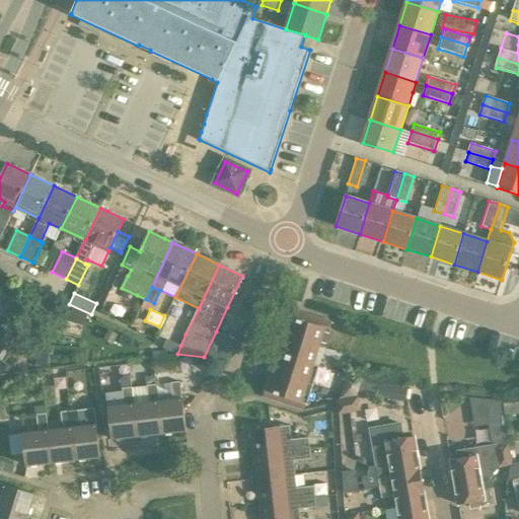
[(331,329),(330,329),(332,323),(291,310),(285,328),(282,341),(274,364),(269,381),(264,397),(304,411),(306,404),(308,405),(331,329)]
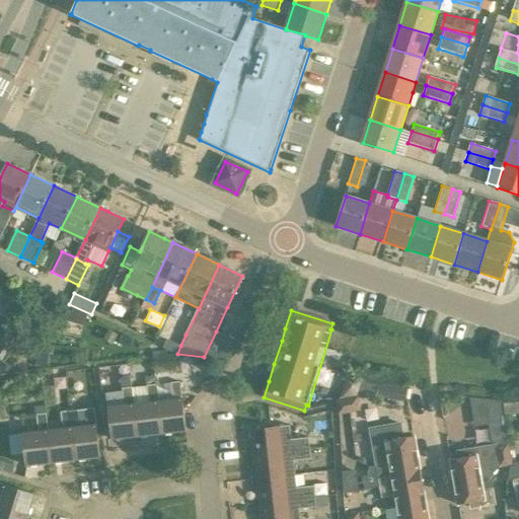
[(0,358),(2,360),(14,341),(0,330),(0,358)]
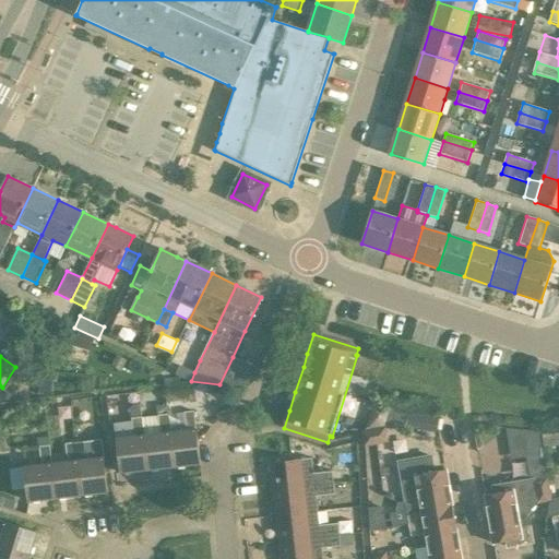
[(176,375),(191,381),(194,372),(180,366),(176,375)]
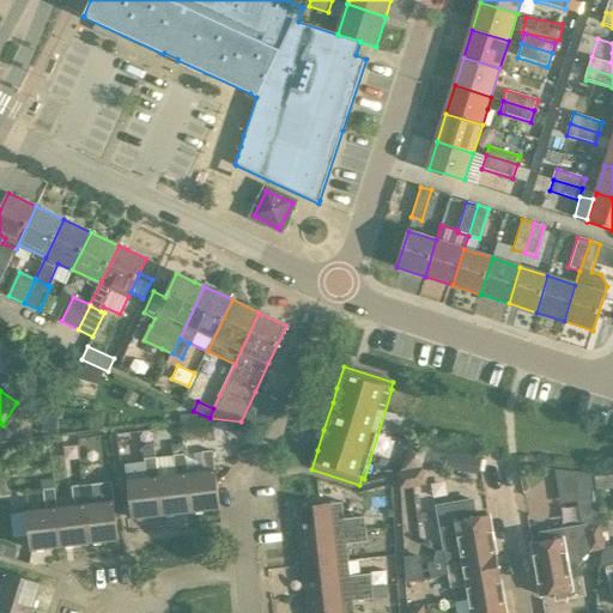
[(180,423),(182,442),(213,438),(211,419),(180,423)]
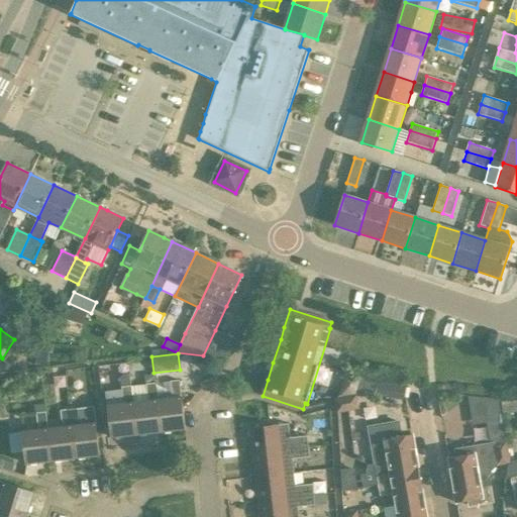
[(356,394),(363,378),(345,376),(337,397),(343,396),(356,394)]
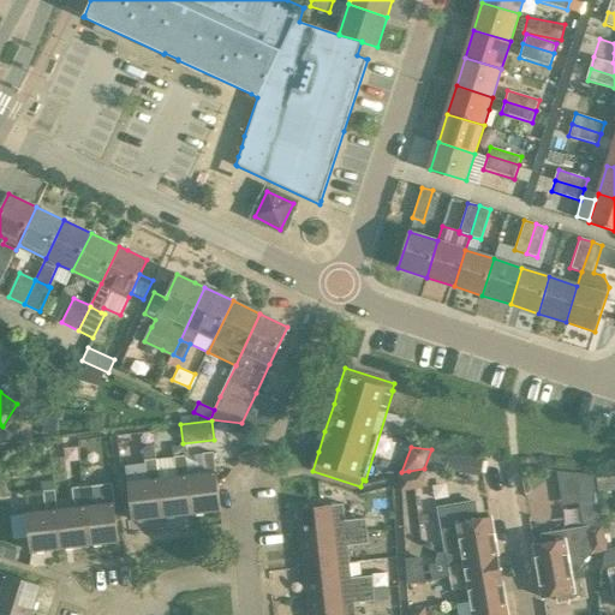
[(203,454),(204,475),(187,477),(191,515),(222,512),(219,473),(216,473),(214,453),(203,454)]
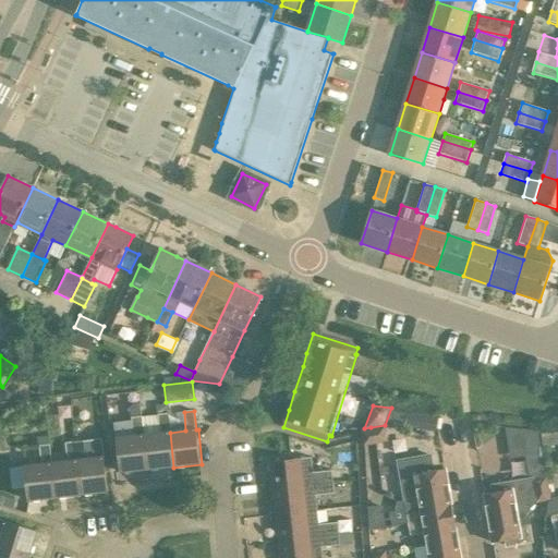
[(405,411),(403,426),(436,432),(438,416),(405,411)]
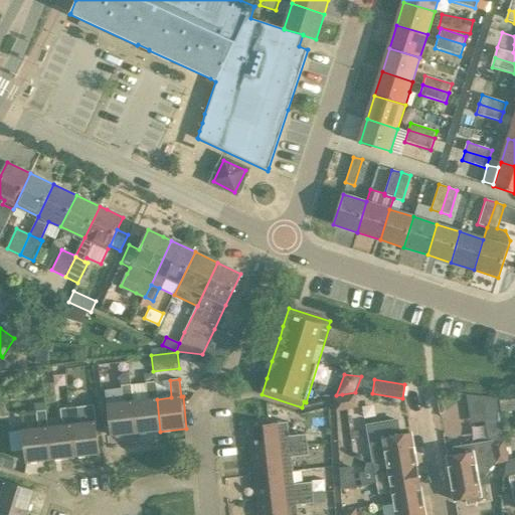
[(146,383),(148,400),(133,402),(136,435),(160,432),(157,399),(155,382),(146,383)]
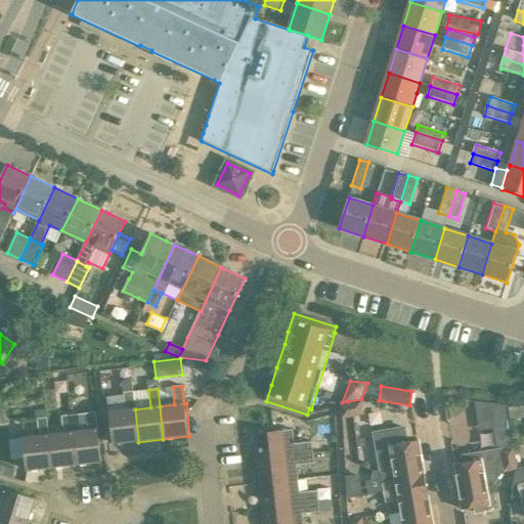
[(116,444),(138,442),(135,409),(133,392),(124,393),(126,410),(112,411),(112,415),(116,442),(116,444)]
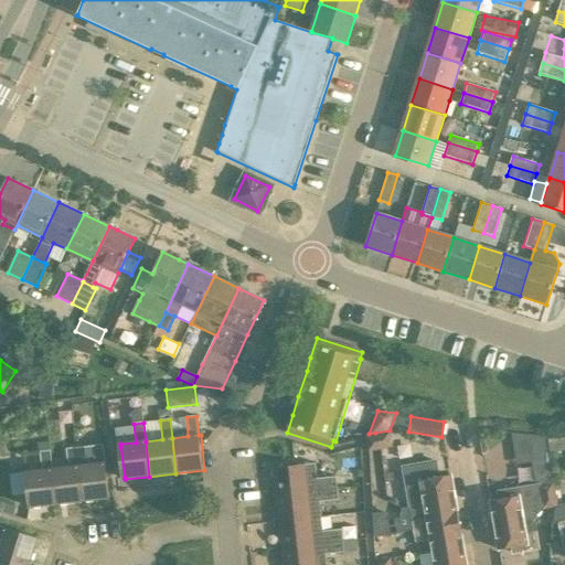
[(68,468),(52,470),(51,470),(55,505),(82,502),(77,467),(78,467),(76,448),(75,449),(73,430),(64,432),(68,468)]
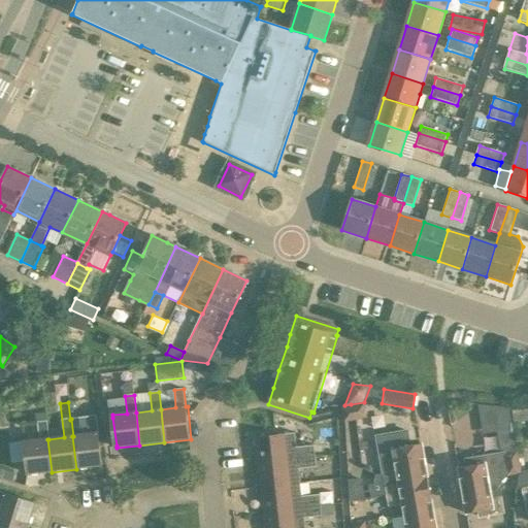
[(365,405),(352,407),(354,423),(367,421),(365,405)]
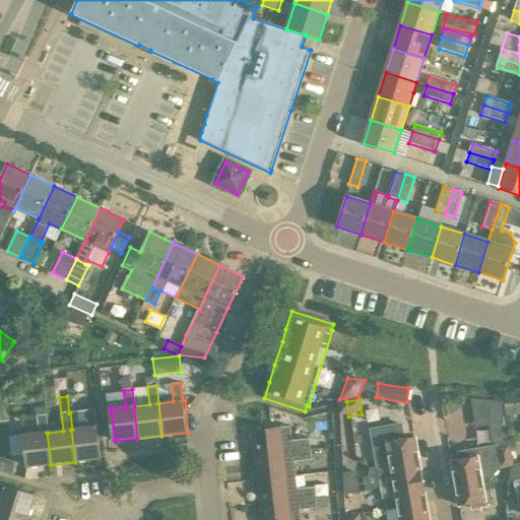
[(37,416),(46,415),(44,401),(34,402),(35,416),(36,416),(37,416)]
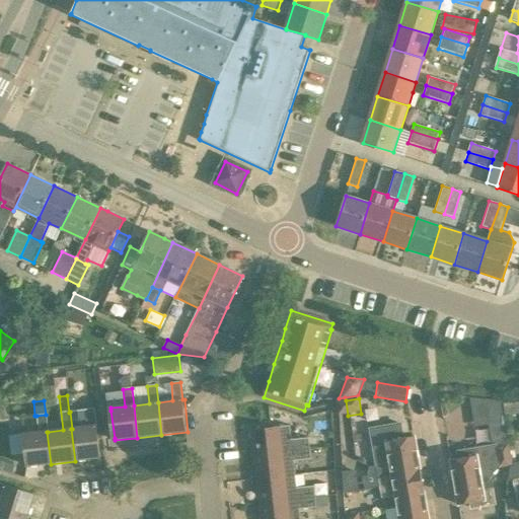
[(337,418),(348,416),(346,400),(335,402),(337,418)]
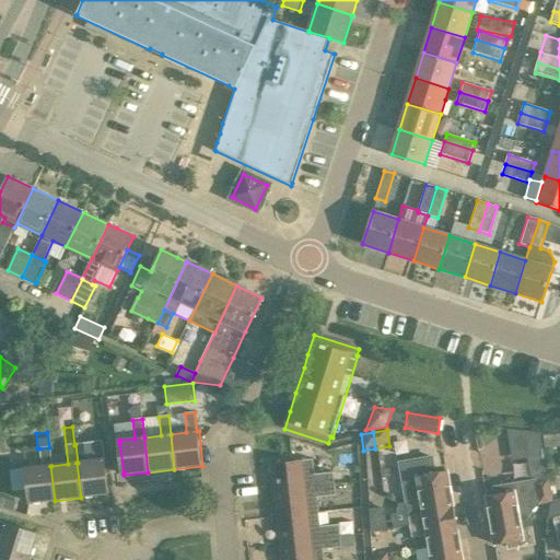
[(559,432),(545,433),(545,445),(559,444),(559,432)]
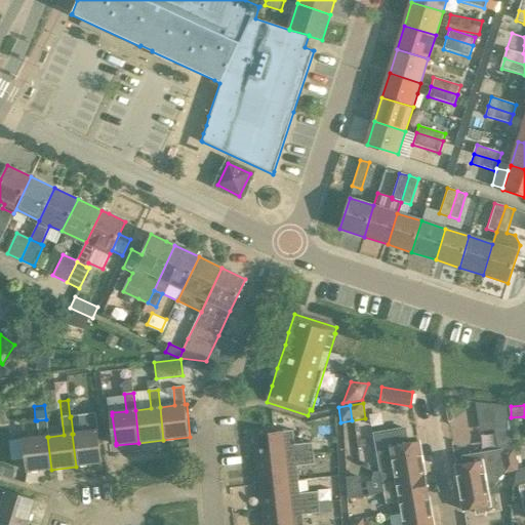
[(86,415),(88,432),(73,434),(72,434),(76,467),(103,463),(98,431),(97,431),(95,414),(86,415)]
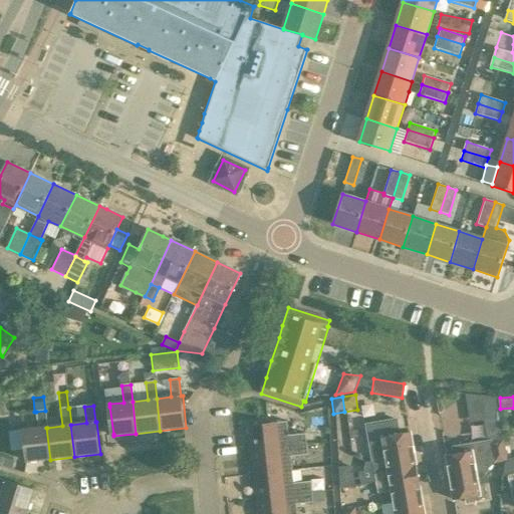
[(50,460),(46,428),(47,428),(45,411),(36,412),(38,429),(24,431),(28,463),(50,460)]
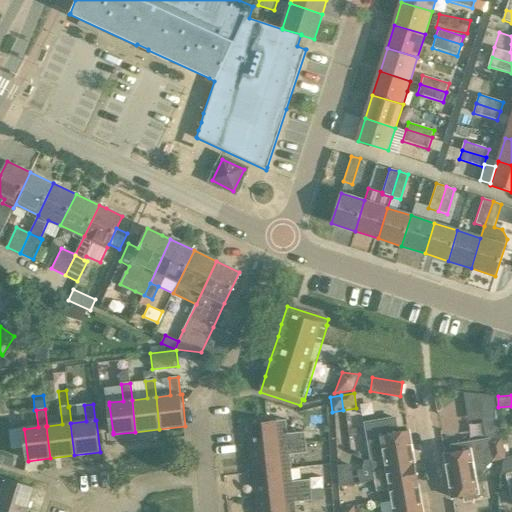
[(409,432),(408,432),(406,425),(398,427),(396,417),(364,422),(371,459),(412,452),(409,432)]
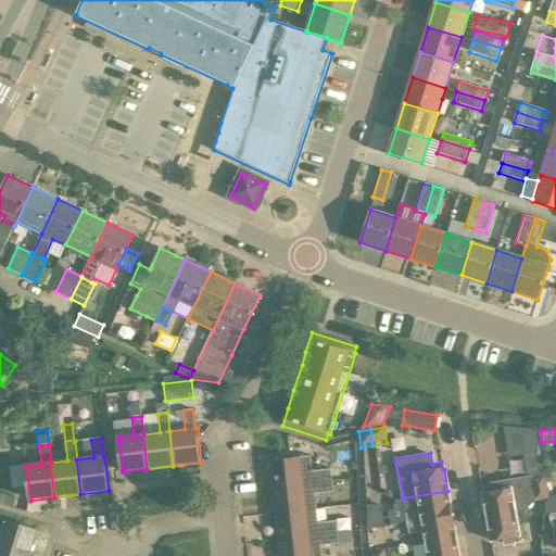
[(270,460),(274,488),(333,481),(332,468),(314,470),(312,456),(270,460)]
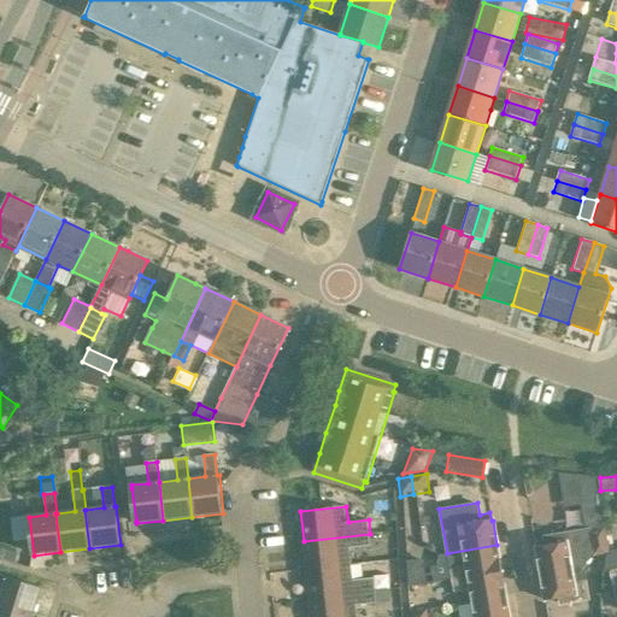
[(592,557),(609,554),(605,528),(588,530),(589,542),(592,557)]
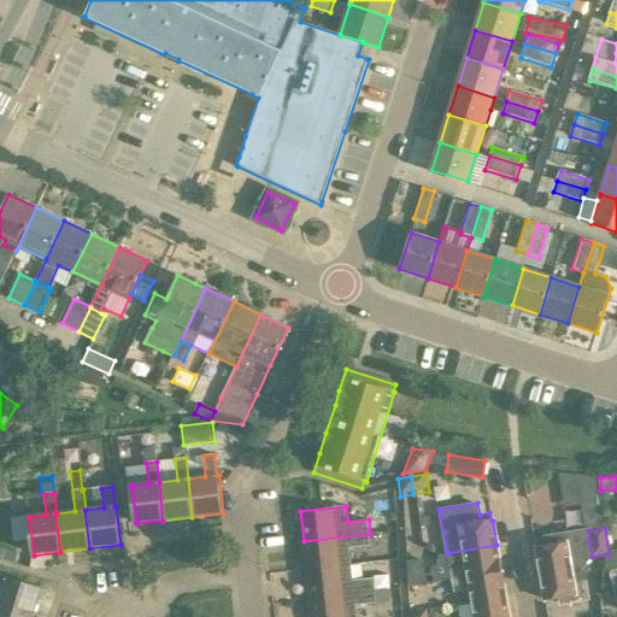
[(370,534),(304,541),(306,569),(353,564),(351,550),(371,547),(370,534)]
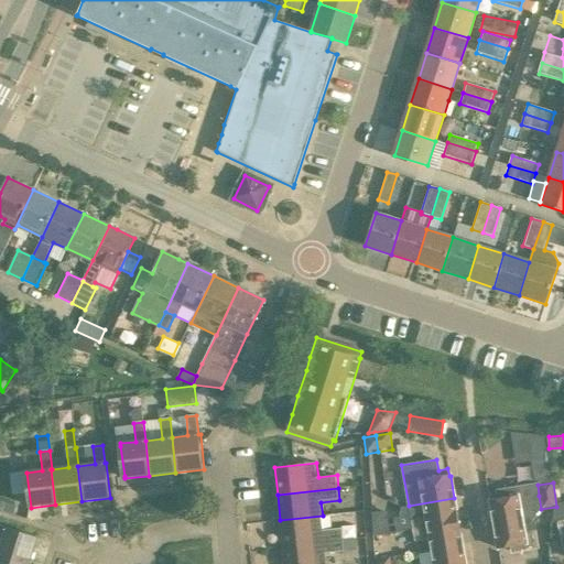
[(528,497),(527,488),(505,491),(506,498),(489,501),(490,508),(487,512),(488,519),(492,522),(494,525),(532,519),(554,514),(556,507),(541,509),(539,496),(528,497)]
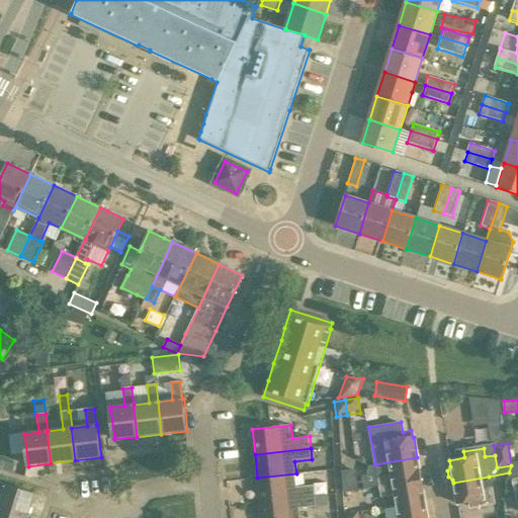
[(417,457),(375,464),(378,487),(421,479),(417,457)]
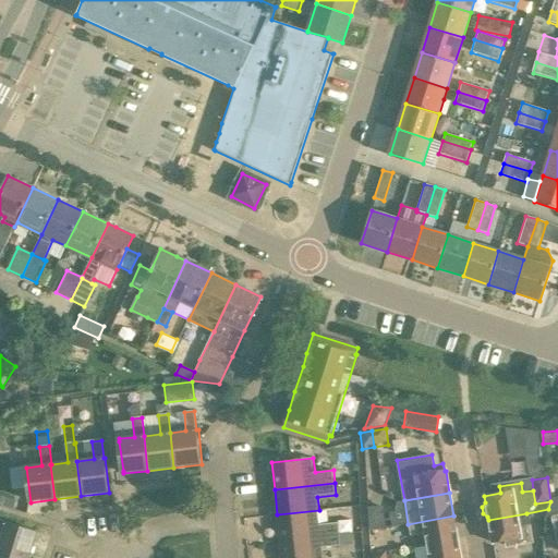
[(383,504),(367,506),(370,528),(385,524),(383,504)]
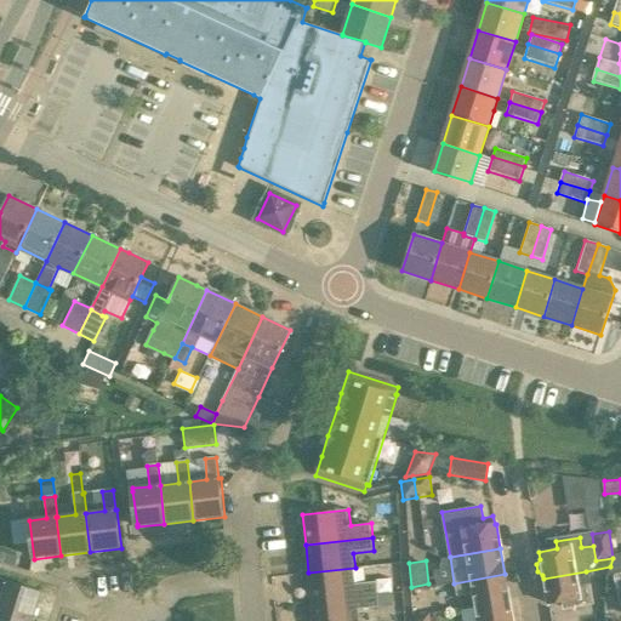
[(355,568),(308,573),(312,603),(377,596),(377,593),(376,582),(357,584),(355,568)]
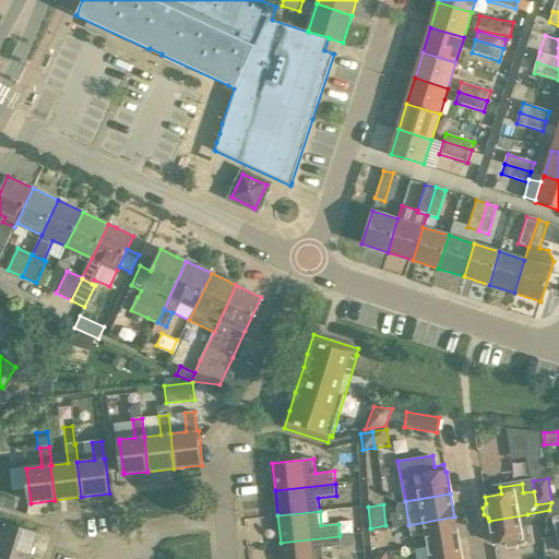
[(523,545),(533,544),(527,514),(489,521),(489,523),(487,526),(488,536),(492,537),(494,545),(510,542),(511,548),(524,546),(523,545)]
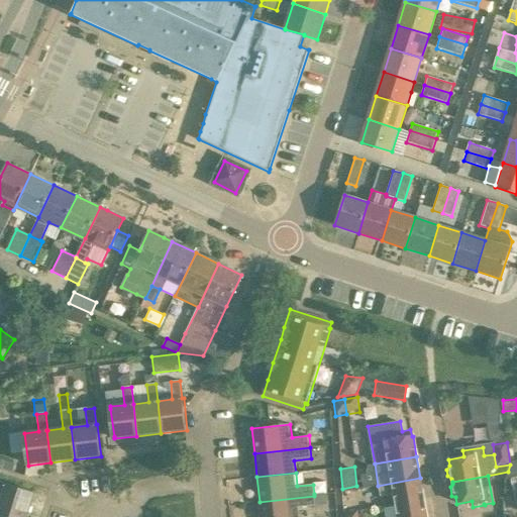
[(380,497),(394,494),(396,506),(424,501),(420,478),(378,486),(380,497)]
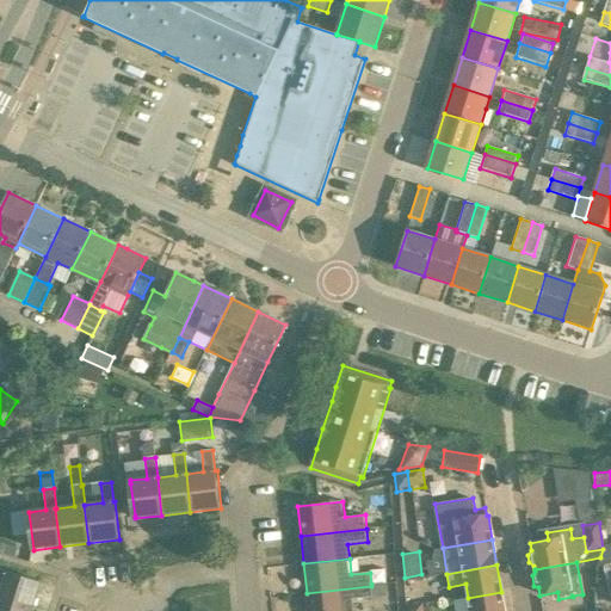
[(0,581),(4,582),(0,592),(0,598),(34,610),(42,584),(0,571),(0,581)]
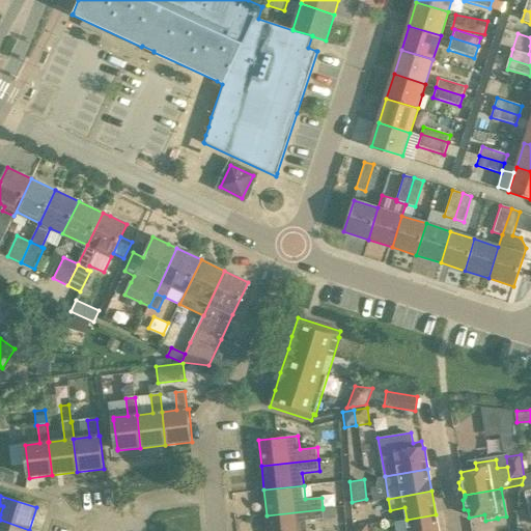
[(335,518),(334,506),(323,507),(323,509),(267,515),(268,530),(308,530),(307,523),(325,521),(325,519),(335,518)]
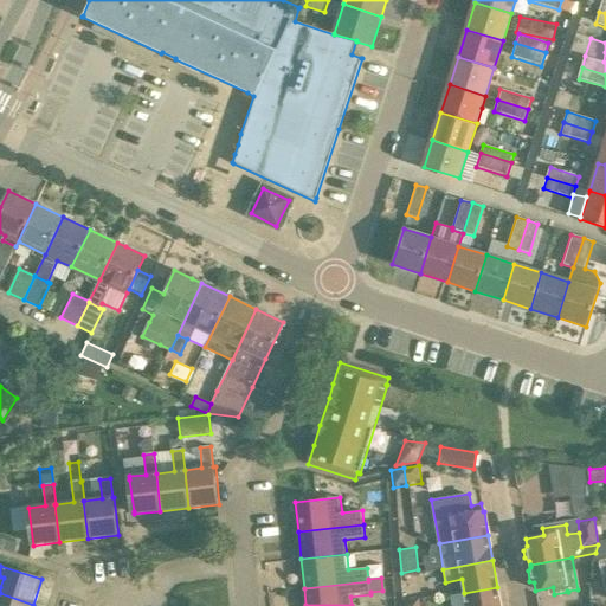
[(500,605),(497,587),(464,593),(466,605),(500,605)]
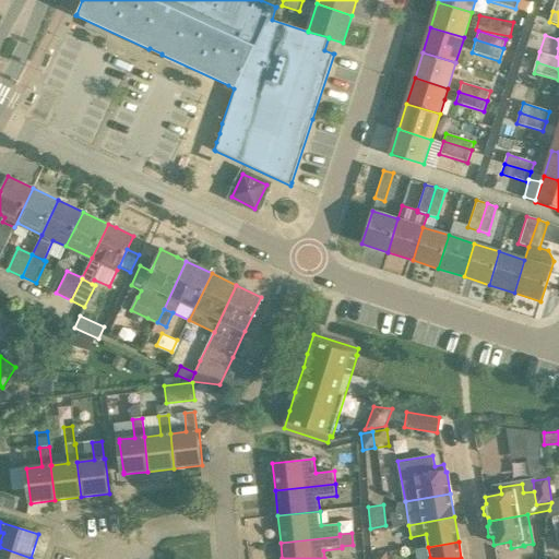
[(0,558),(31,558),(0,547),(0,558)]
